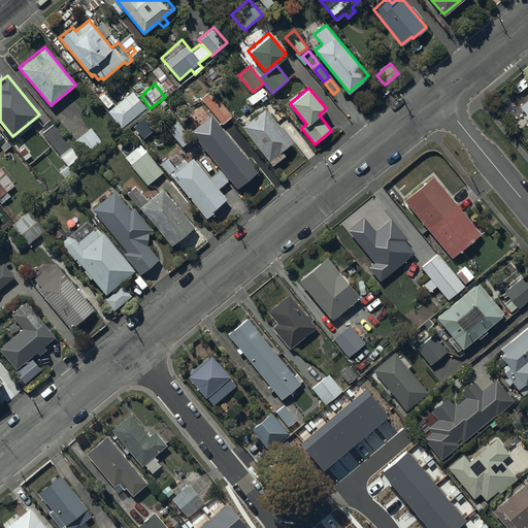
[(211,90),(202,98),(222,123),(232,114),(211,90)]
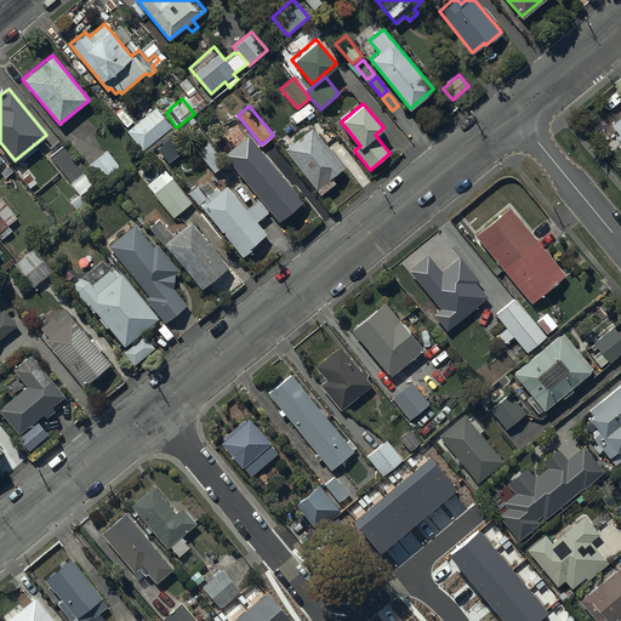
[(155,107),(126,130),(146,154),(175,131),(155,107)]
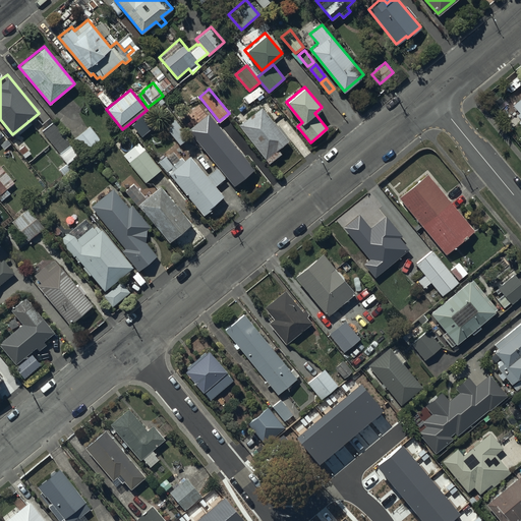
[(238,123),(270,163),(282,153),(278,148),(289,139),(262,105),(238,123)]
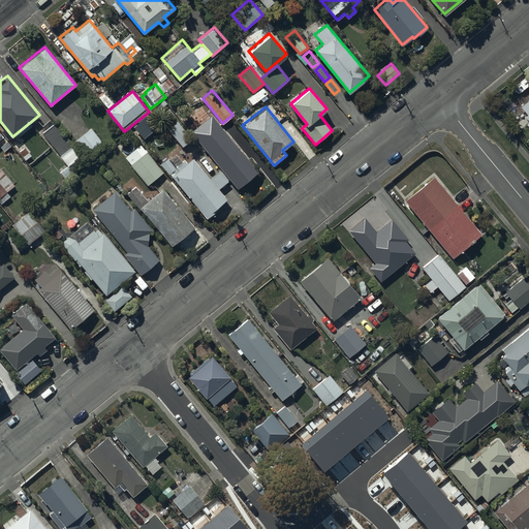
[(135,126),(145,136),(157,125),(149,115),(135,126)]
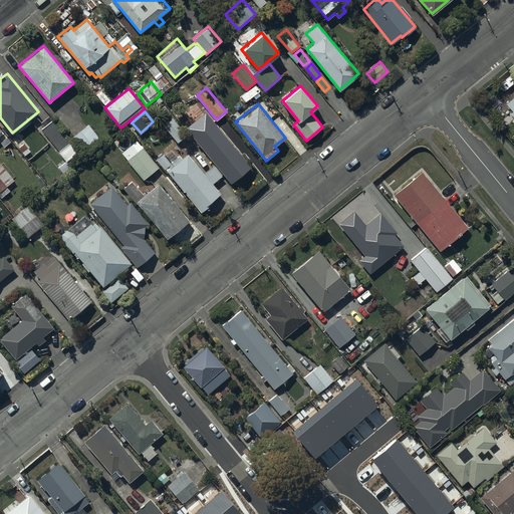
[(173,116),(163,124),(178,143),(188,135),(173,116)]
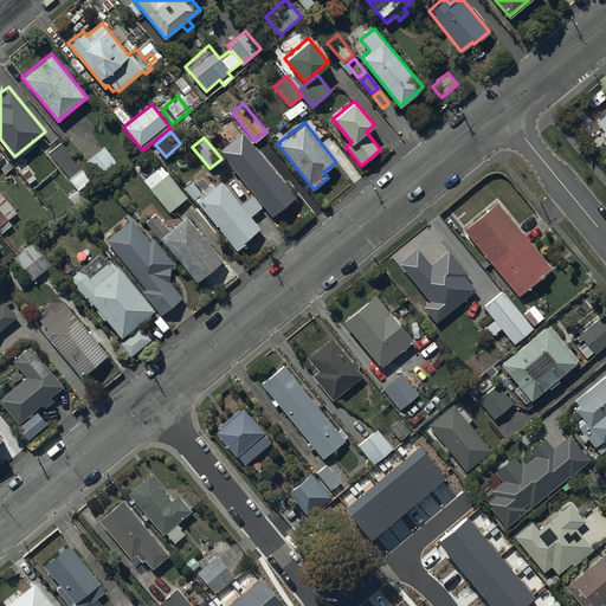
[(92,178),(62,140),(49,150),(79,188),(92,178)]
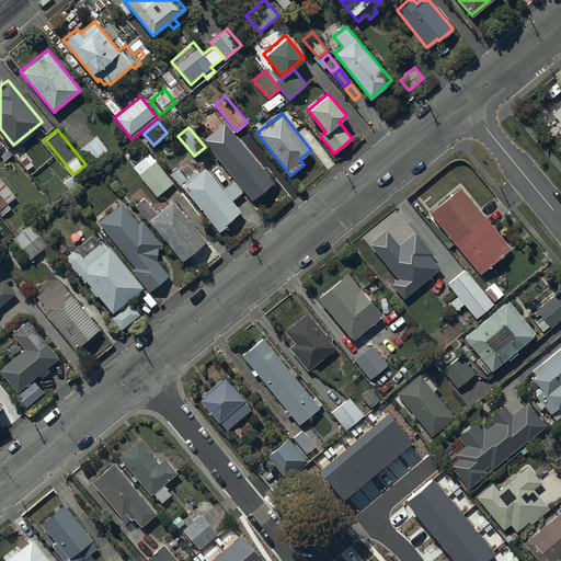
[(96,135),(78,149),(93,167),(111,152),(96,135)]
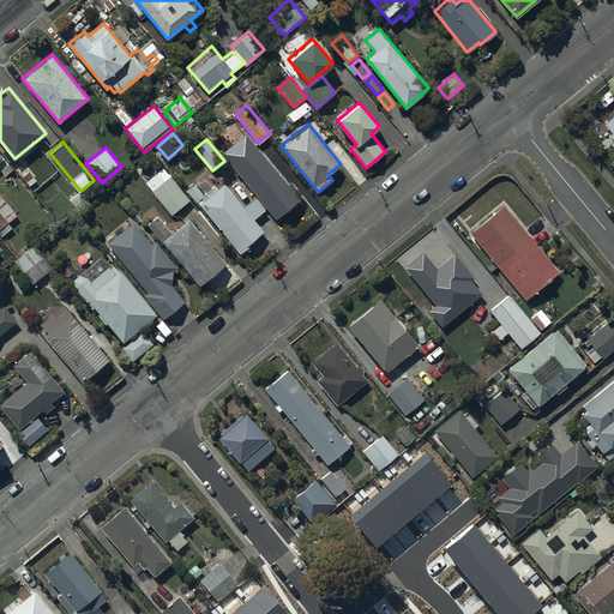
[(260,150),(236,170),(276,218),(300,198),(260,150)]
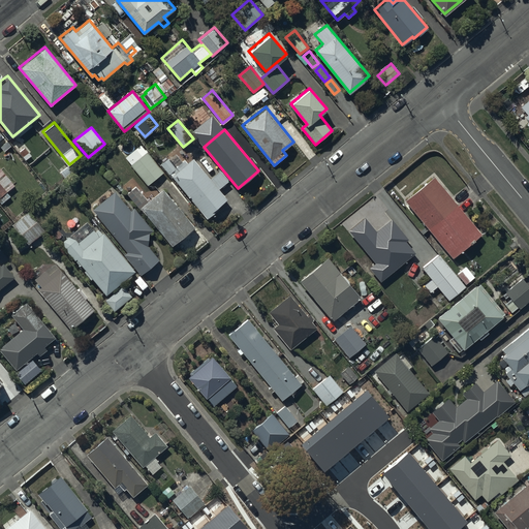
[(148,185),(163,172),(147,152),(131,165),(148,185)]
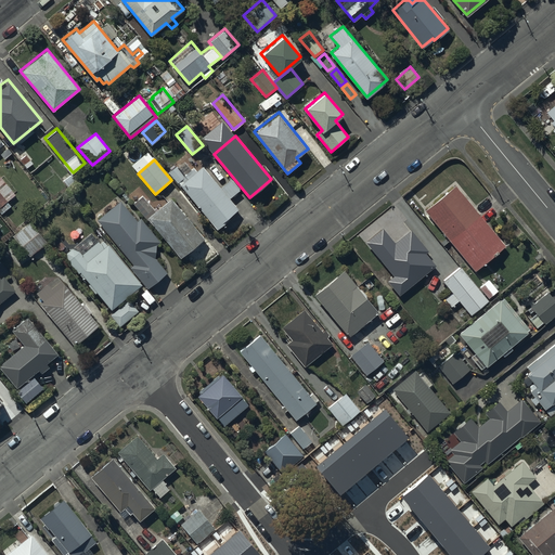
[(183,180),(179,184),(218,228),(230,218),(228,216),(237,207),(229,197),(239,190),(230,179),(220,186),(202,166),(196,170),(193,166),(183,175),(176,166),(168,172),(178,182),(182,178),(183,180)]
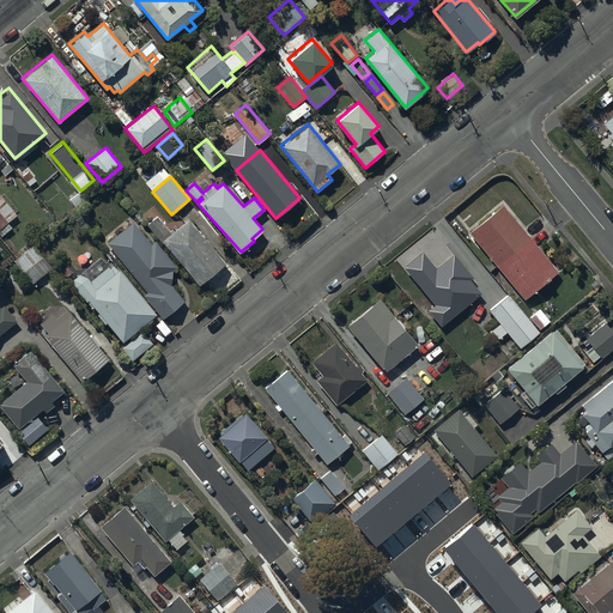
[(70,200),(74,206),(86,198),(82,190),(70,200)]
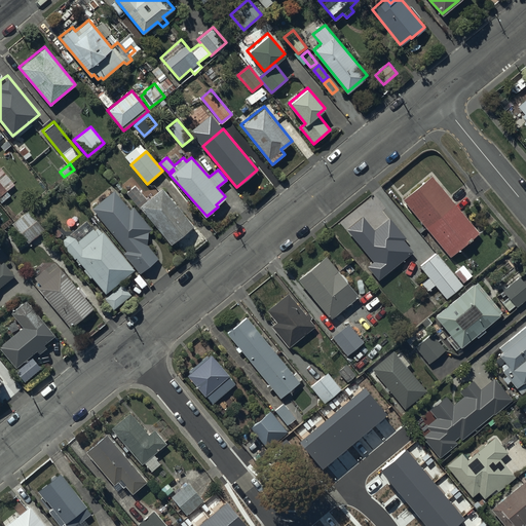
[(14,184),(0,165),(0,200),(1,202),(10,195),(7,190),(14,184)]
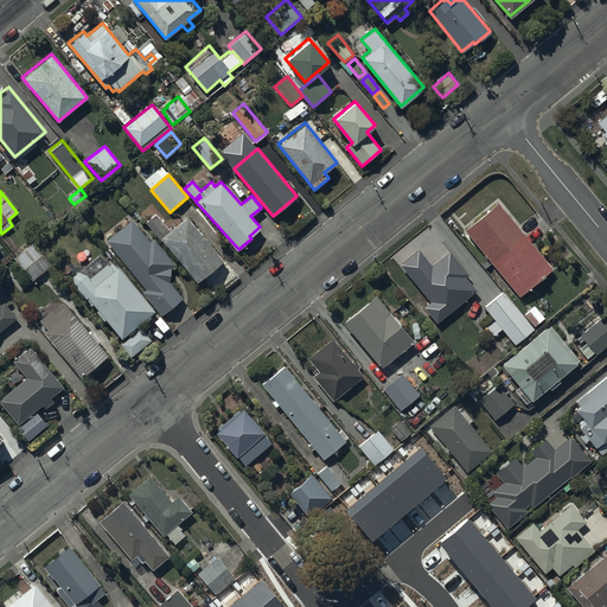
[(498,200),(465,228),(519,294),(553,267),(498,200)]
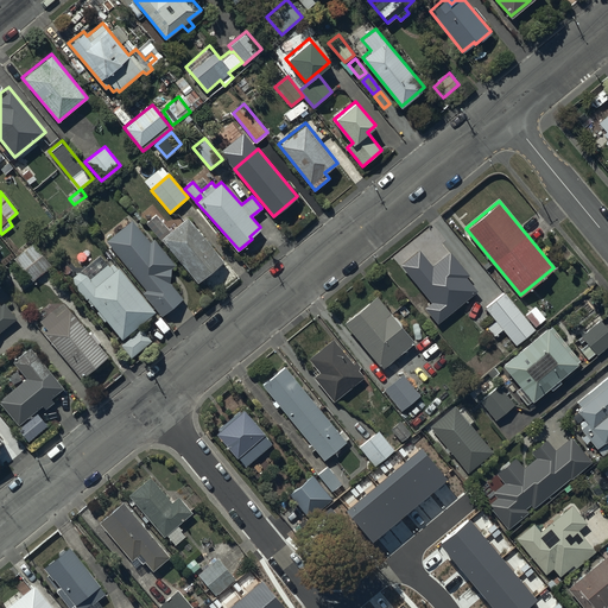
[(188,216),(160,238),(197,282),(223,260),(188,216)]
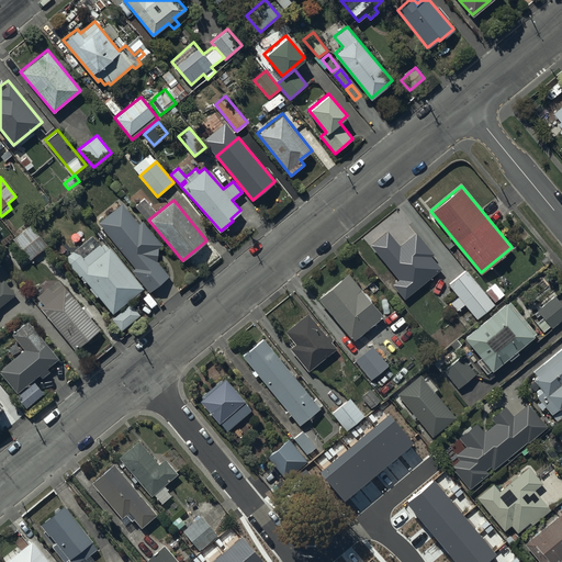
[(135,267),(132,270),(149,292),(169,276),(157,260),(158,247),(161,244),(143,220),(138,223),(122,202),(98,222),(135,267)]
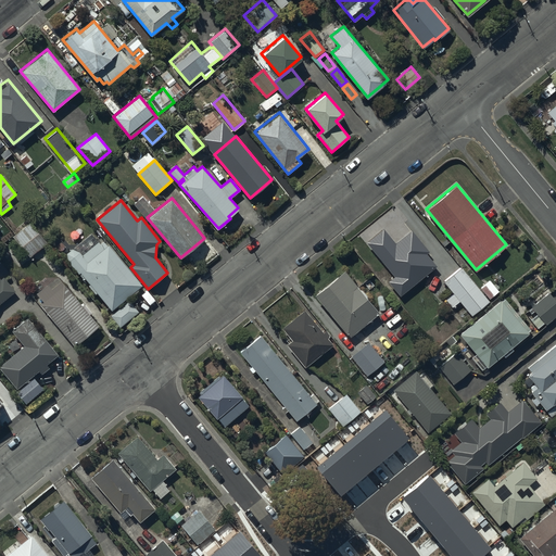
[(30,220),(13,235),(29,256),(48,241),(30,220)]
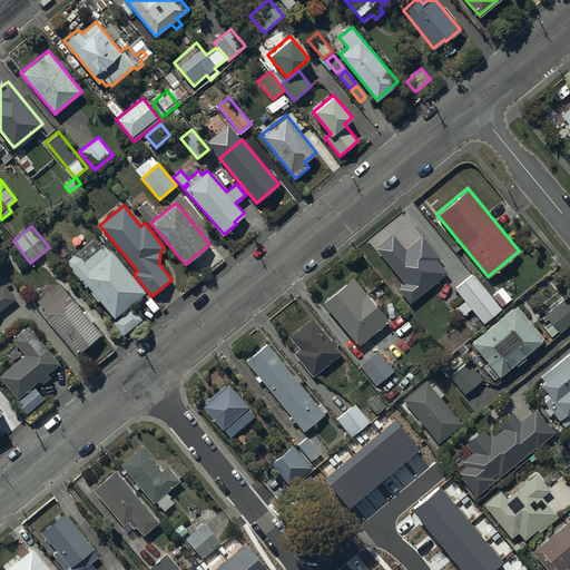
[(0,247),(11,237),(5,229),(0,233),(0,247)]
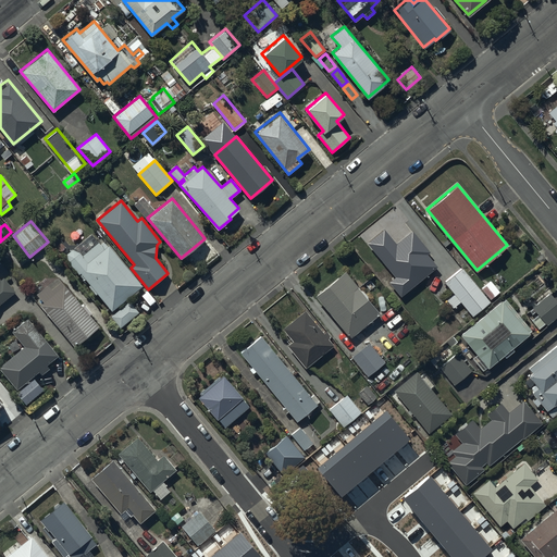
[(382,226),(364,240),(394,276),(388,281),(400,295),(436,265),(425,251),(428,250),(411,230),(395,243),(382,226)]
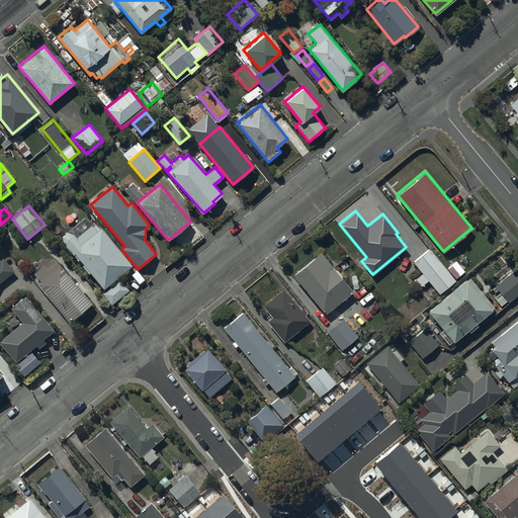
[(61,235),(63,242),(103,288),(122,271),(127,271),(128,266),(132,264),(100,227),(99,228),(96,224),(94,226),(90,225),(76,237),(74,234),(66,231),(61,235)]
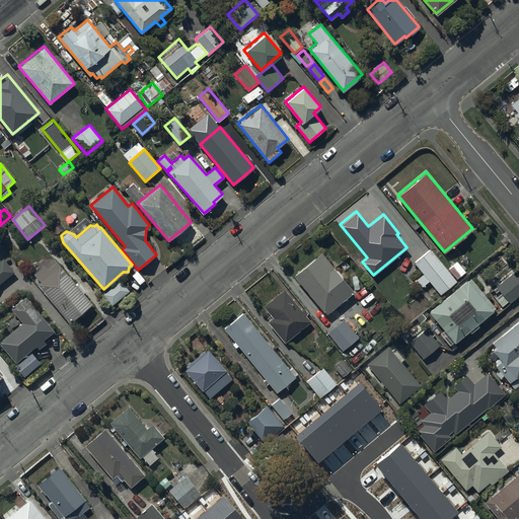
[(431,248),(415,262),(424,274),(417,279),(422,286),(429,280),(440,294),(456,281),(431,248)]
